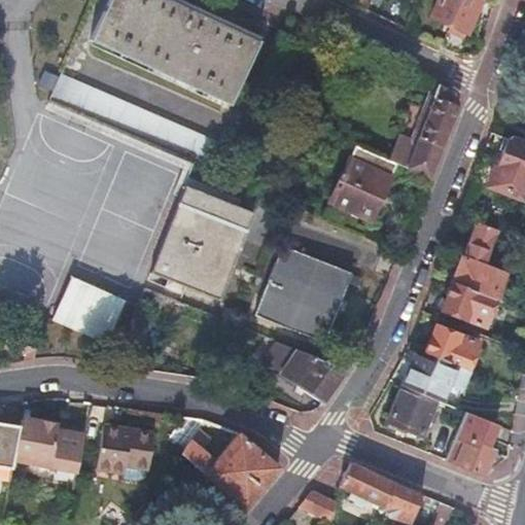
[(256,40),(173,0),(108,0),(91,37),(228,102),(256,40)]
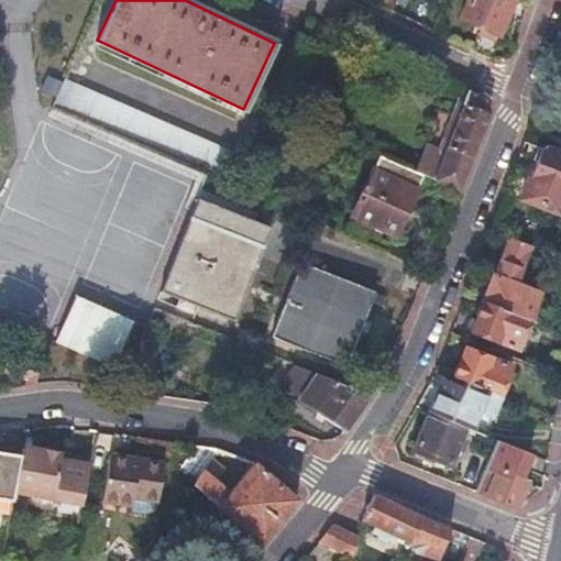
[(497,34),(512,0),(466,0),(460,15),(497,34)]
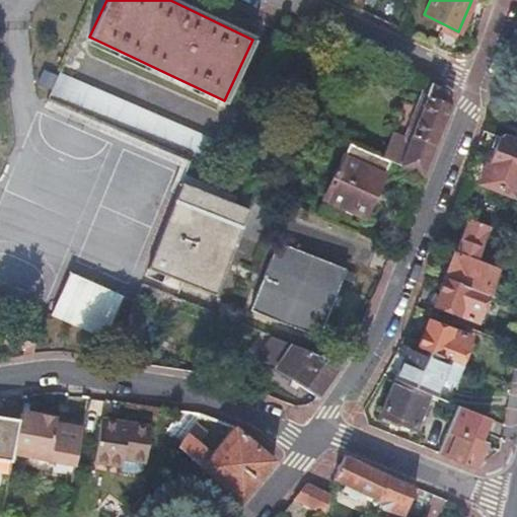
[(433,45),(450,53),(457,37),(440,29),(433,45)]
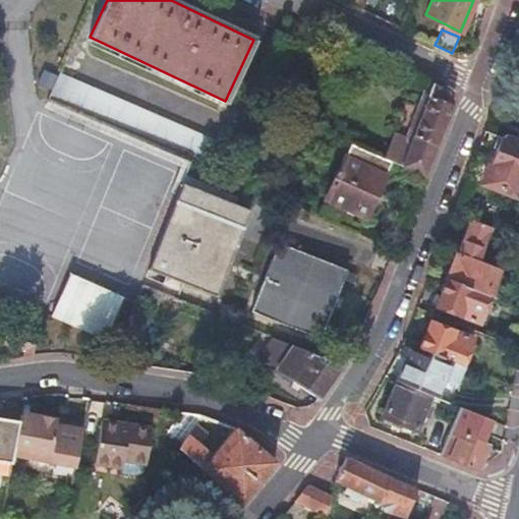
[(192,158),(215,168),(225,145),(61,72),(50,97),(192,158)]
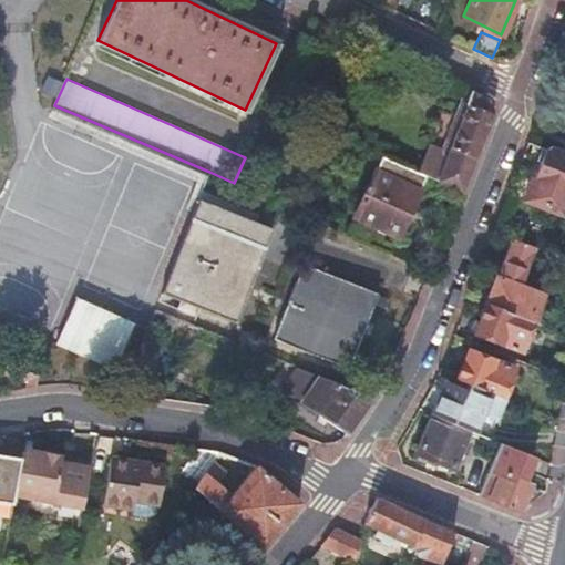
[(427,175),(462,191),(492,111),(486,98),(470,89),(470,90),(464,102),(466,103),(444,158),(427,152),(419,172),(427,175)]
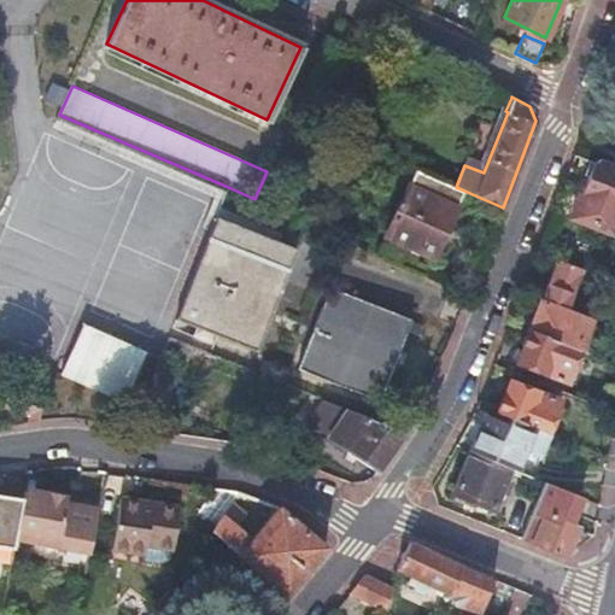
[(614,167),(596,160),(593,160),(573,215),(613,230),(614,226),(614,167)]
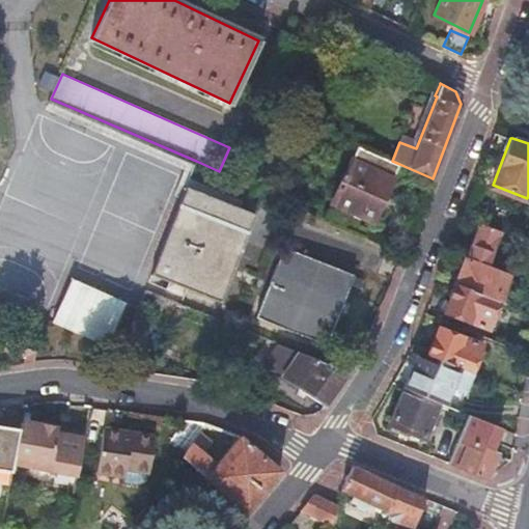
[(392,161),(359,146),(333,201),(373,220),(399,164),(392,161)]
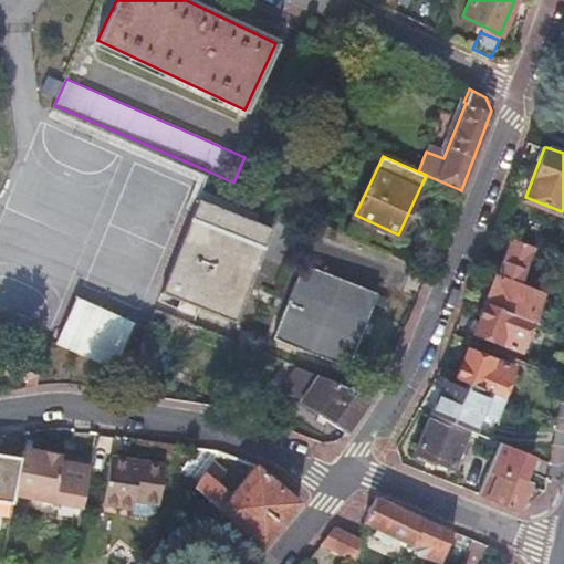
[(199,197),(190,219),(163,293),(236,322),(257,267),(273,226),(199,197)]
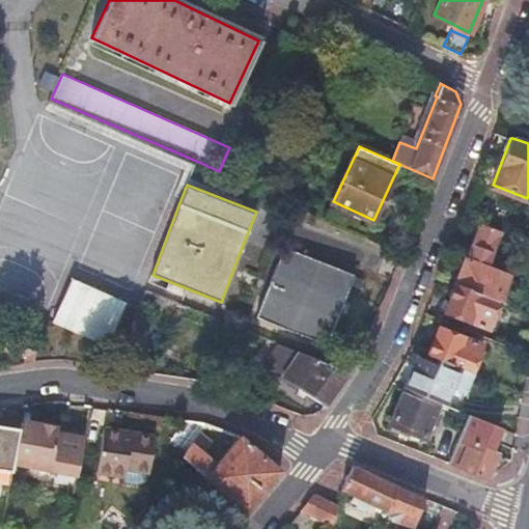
[(316,215),(343,226),(347,215),(330,206),(328,214),(318,210),(316,215)]
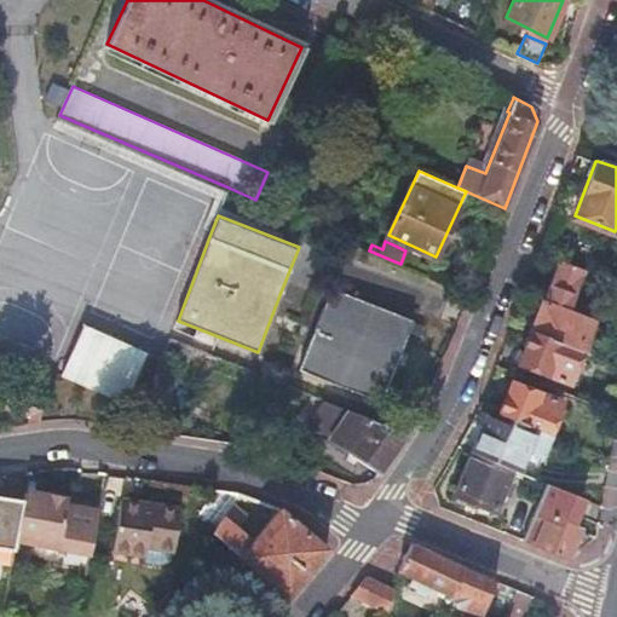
[(587,267),(560,258),(530,330),(582,350),(586,341),(593,321),(569,311),(587,267)]
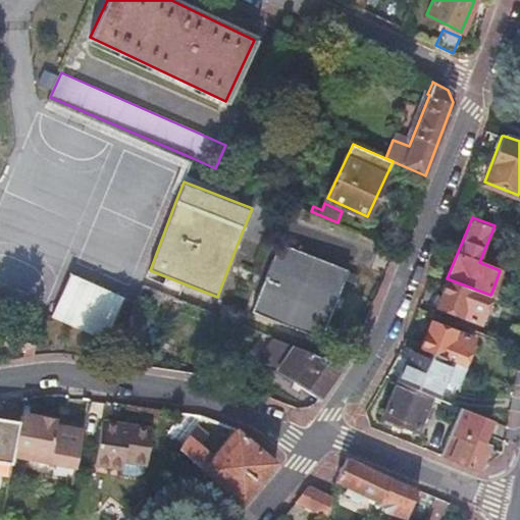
[(280,242),(253,311),(321,338),(348,267),(280,242)]
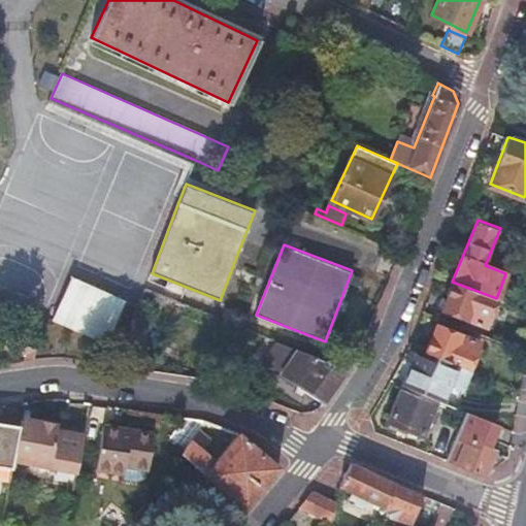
[(126,299),(72,276),(54,318),(107,341),(126,299)]
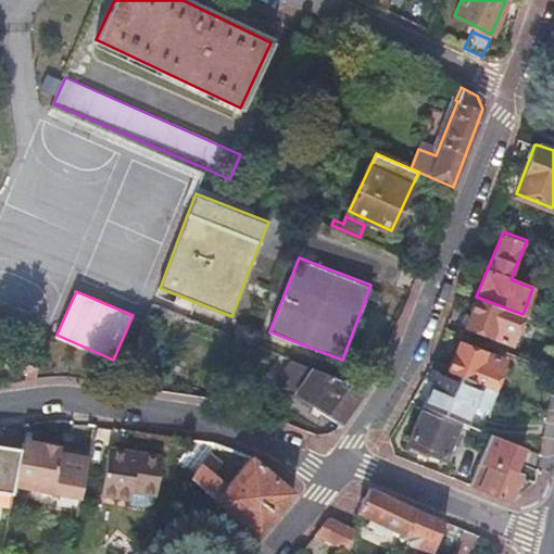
[(512,343),(523,314),(476,297),(465,325),(512,343)]
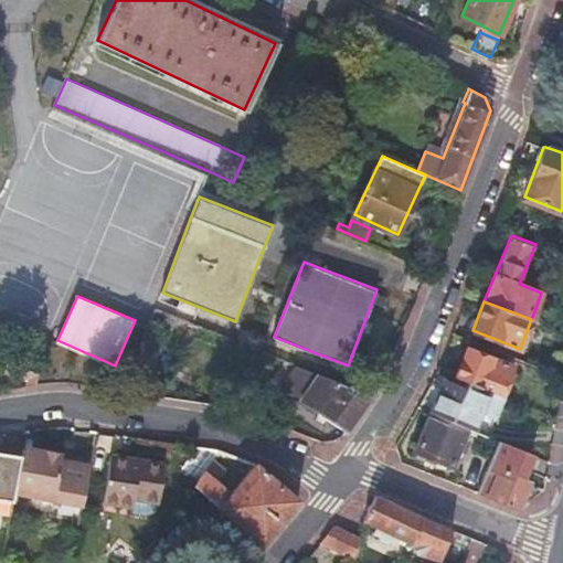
[(531,319),(541,324),(544,315),(534,311),(531,319)]
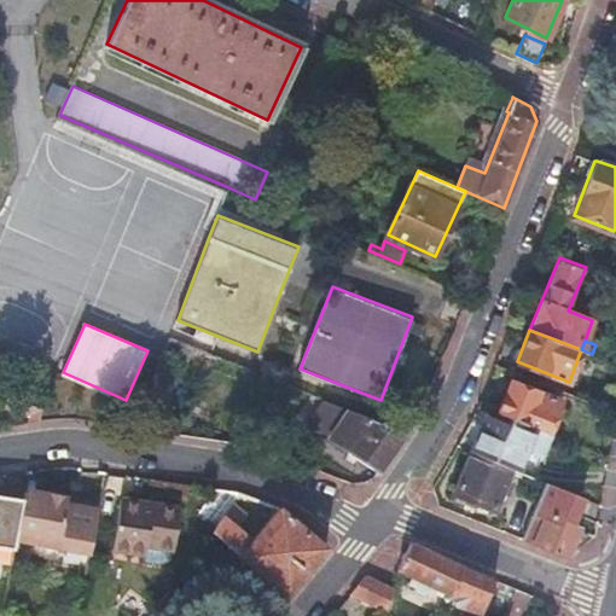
[(176,378),(158,371),(146,404),(164,411),(176,378)]
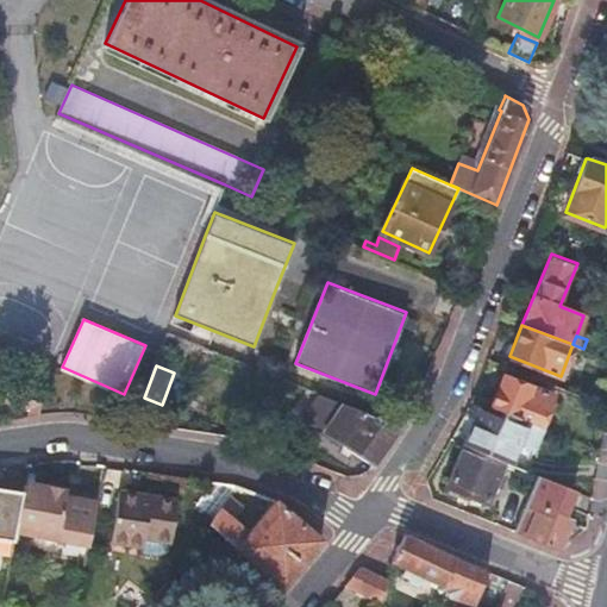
[(505,411),(533,423),(542,425),(555,392),(506,373),(492,405),(505,411)]
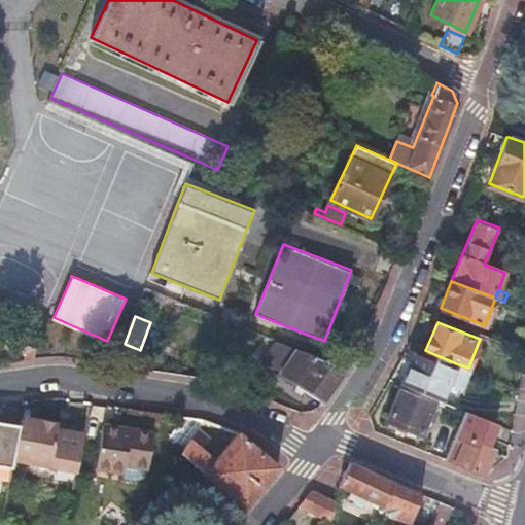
[(323,403),(347,368),(298,349),(283,370),(300,380),(296,384),(323,403)]
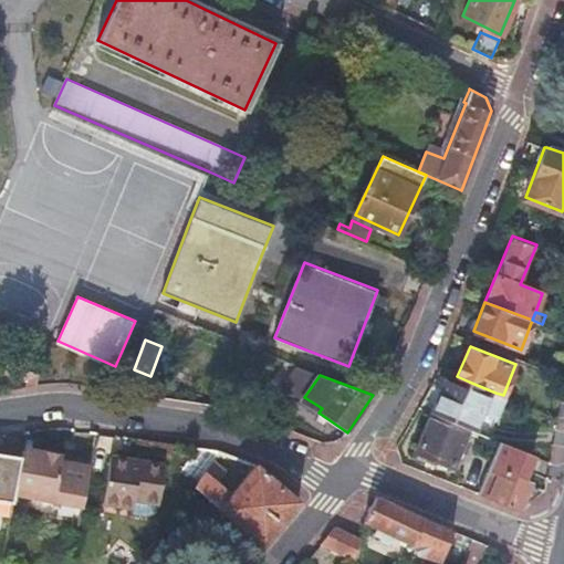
[(442,386),(431,411),(469,427),(480,431),(495,393),(469,382),(463,395),(442,386)]
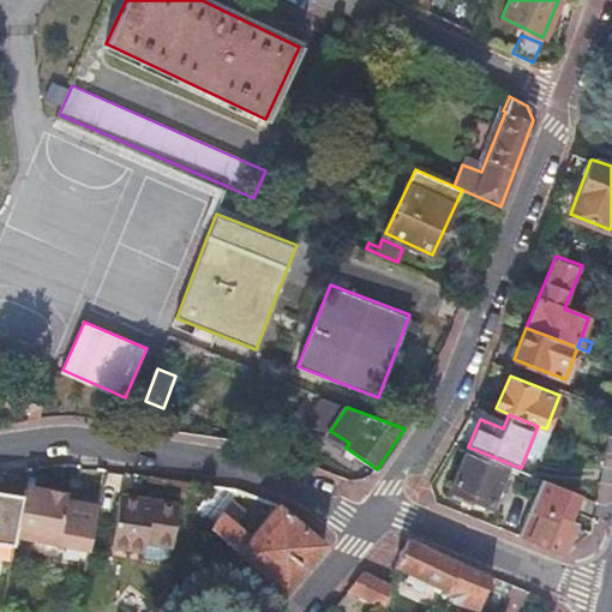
[(509,463),(468,447),(451,489),(492,504),(509,463)]
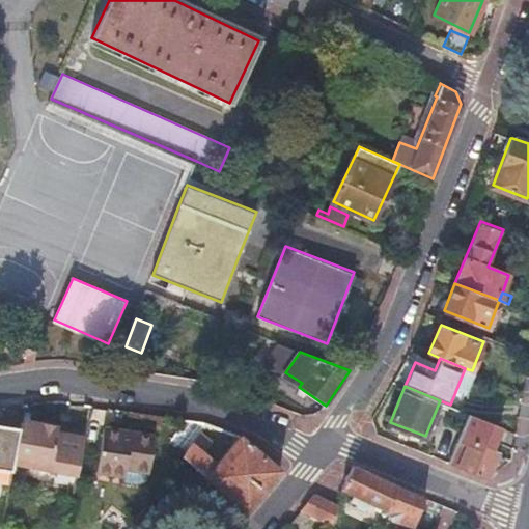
[(468,412),(458,437),(485,448),(495,423),(468,412)]
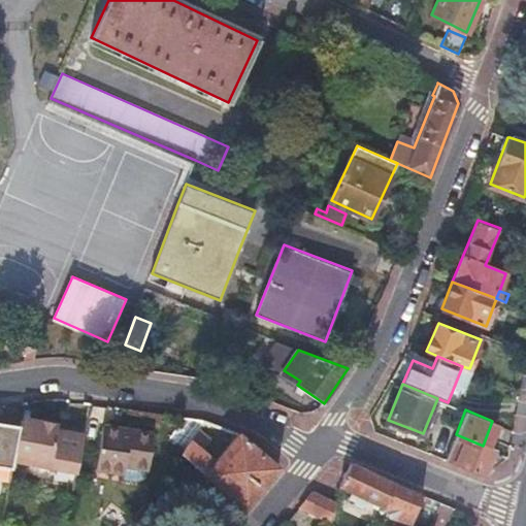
[(169,436),(184,447),(191,436),(205,418),(185,415),(169,436)]
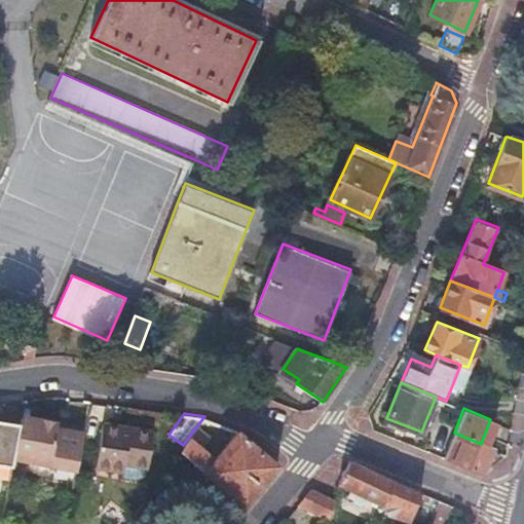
[(59,423),(23,415),(21,423),(14,457),(29,459),(50,463),(48,477),(54,479),(64,482),(74,483),(84,427),(59,423)]
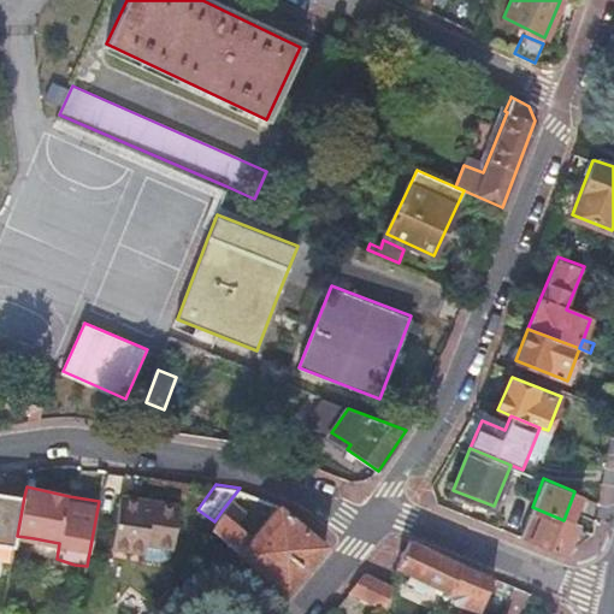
[(0,544),(16,547),(17,536),(24,496),(0,491),(0,544)]
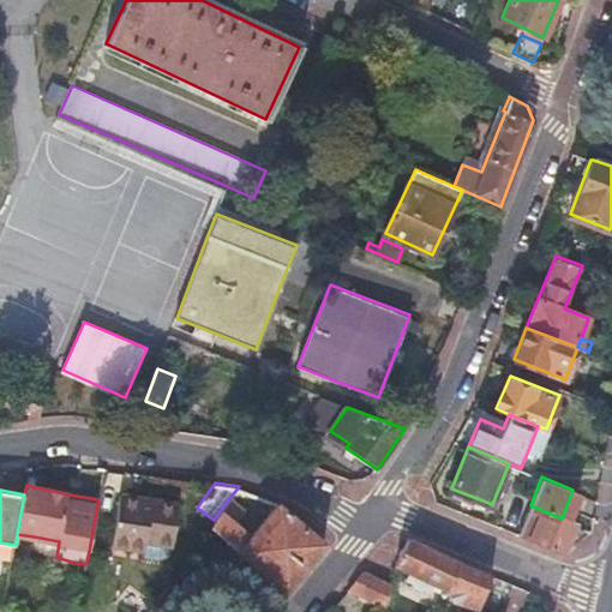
[(115,497),(108,533),(160,543),(166,507),(115,497)]
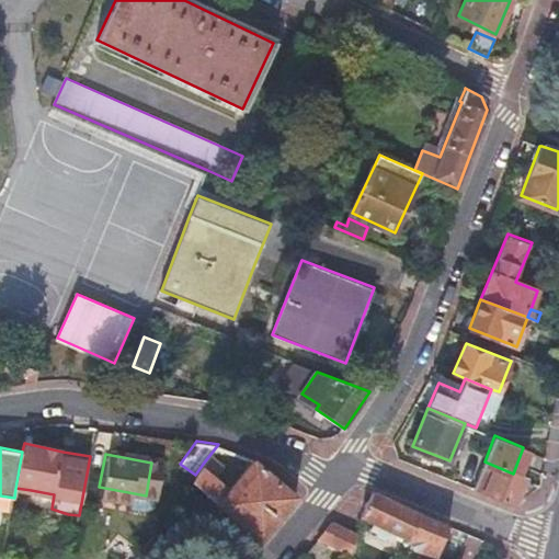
[(195,475),(192,479),(262,537),(298,494),(255,458),(253,457),(229,487),(203,464),(195,475)]
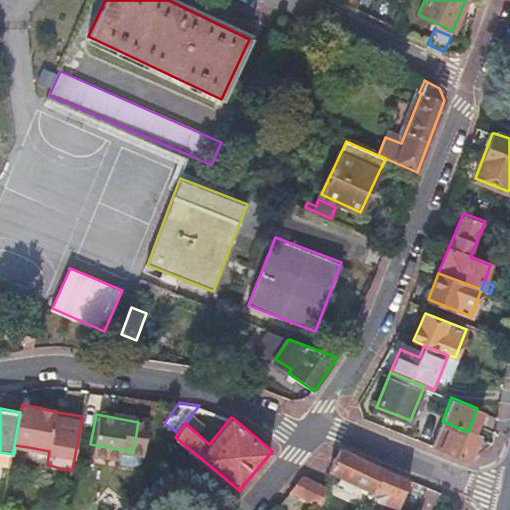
[(442,421),(433,444),(471,459),(480,437),(468,432),(442,421)]
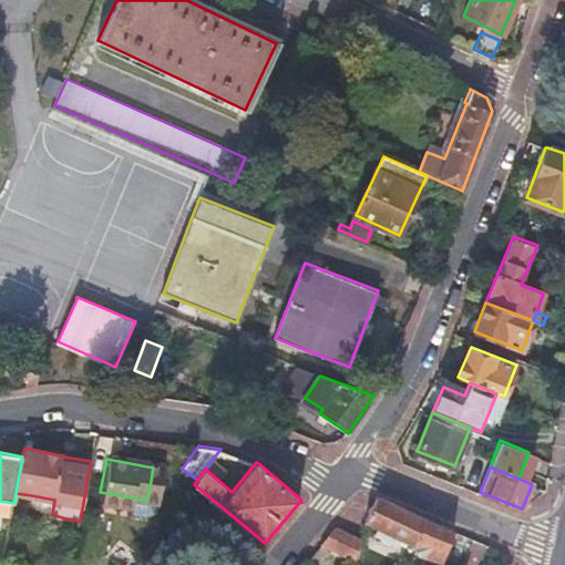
[(52,514),(54,500),(31,495),(31,502),(52,514)]
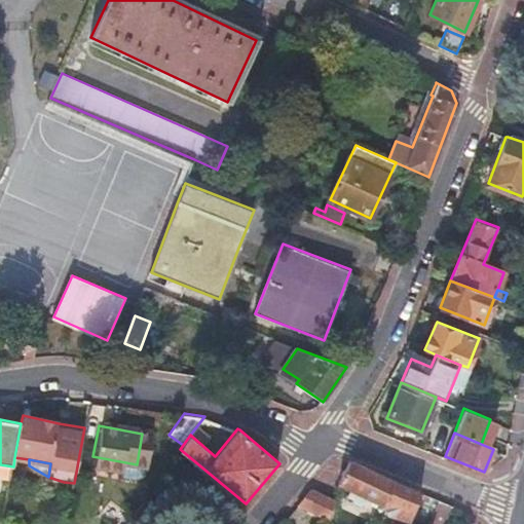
[(408,519),(419,491),(395,481),(349,460),(338,482),(383,503),(381,509),(408,519)]
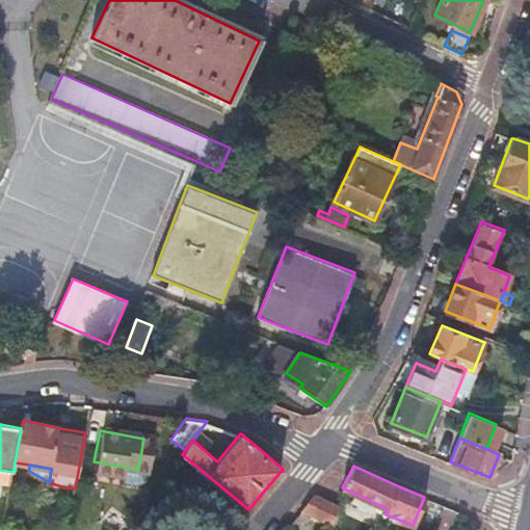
[(323,520),(333,524),(338,504),(328,500),(315,494),(301,509),(323,520)]
